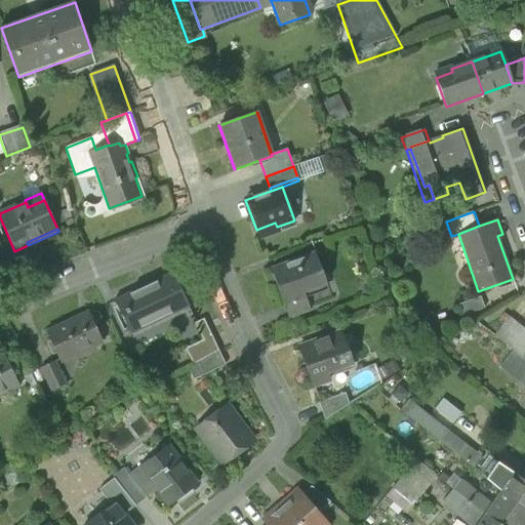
[(271,270),(286,312),(308,304),(304,292),(326,284),(315,253),(271,270)]
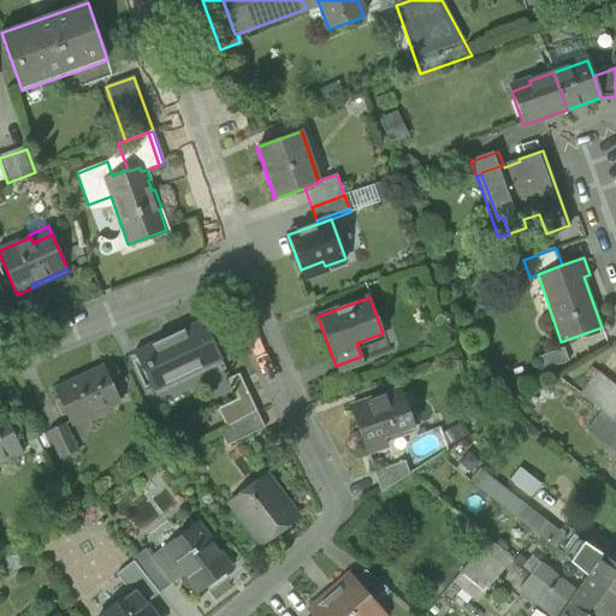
[(135,354),(153,391),(155,391),(154,388),(183,375),(183,378),(220,360),(202,323),(135,354)]
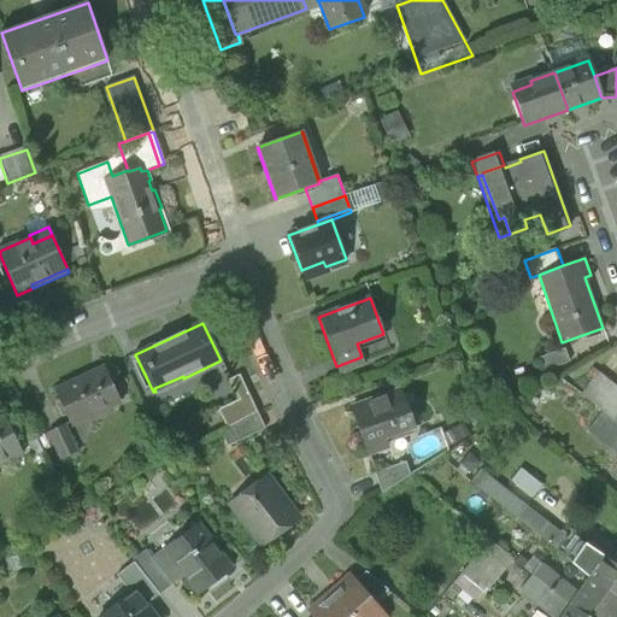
[(540,357),(544,370),(570,362),(565,350),(540,357)]
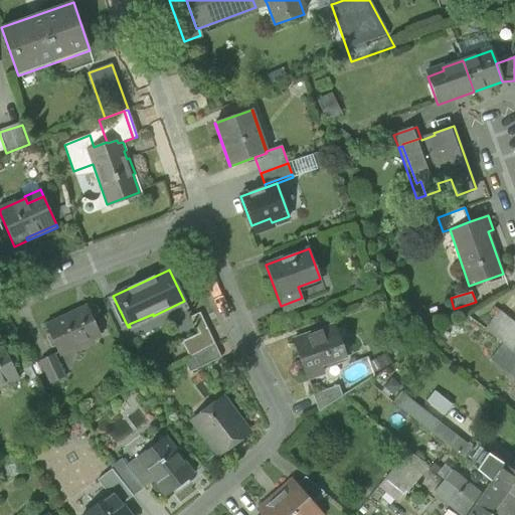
[(281,306),(283,313),(305,305),(302,298),(281,306)]
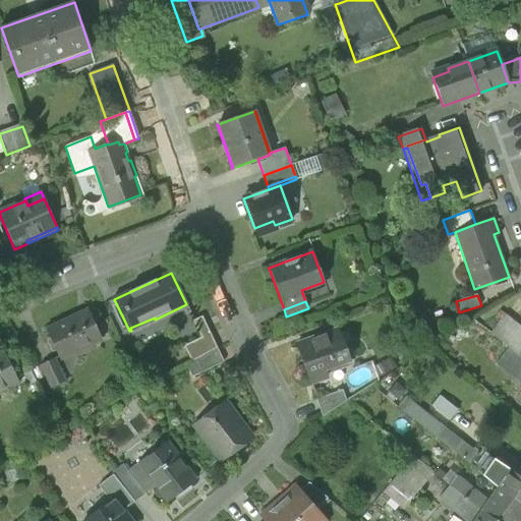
[(46,331),(60,359),(101,339),(88,312),(64,324),(64,323),(46,331)]
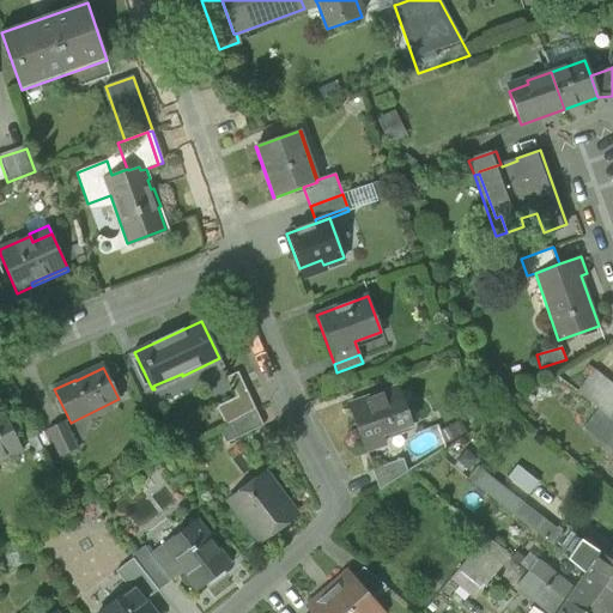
[(598,408),(611,419),(612,417),(612,390),(590,372),(576,392),(598,408)]
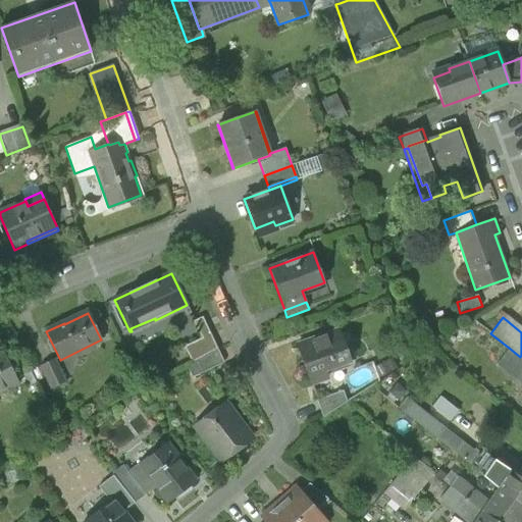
[(297,346),(311,384),(315,383),(315,382),(328,377),(325,370),(351,361),(340,330),(297,346)]
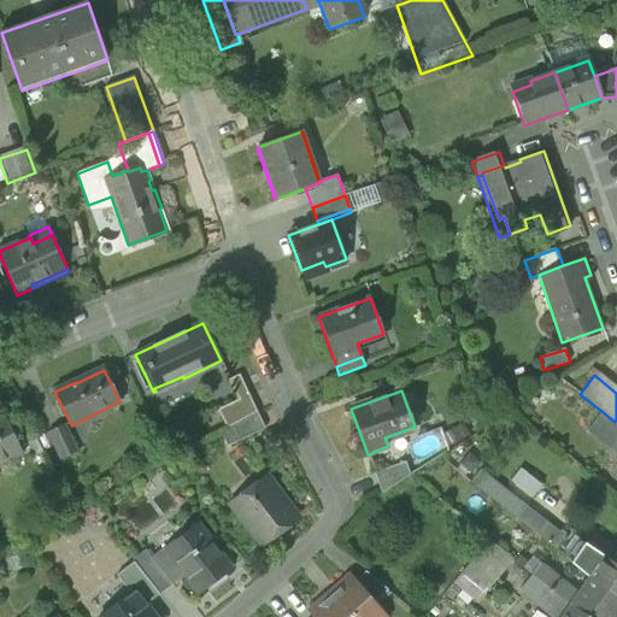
[(217,411),(228,430),(257,413),(248,395),(217,411)]
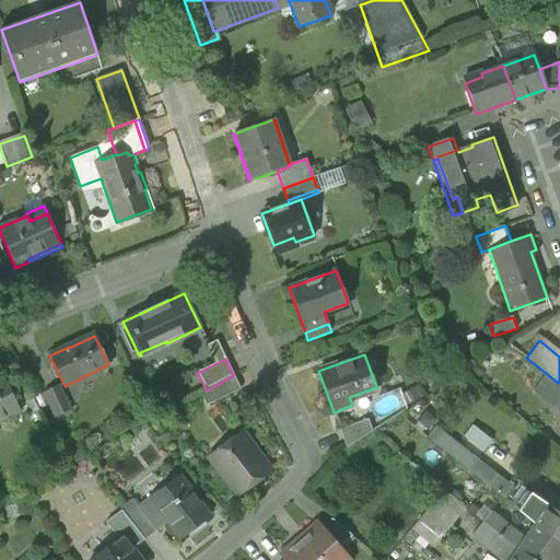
[(533,391),(557,409),(559,404),(559,384),(558,383),(546,373),(533,391)]
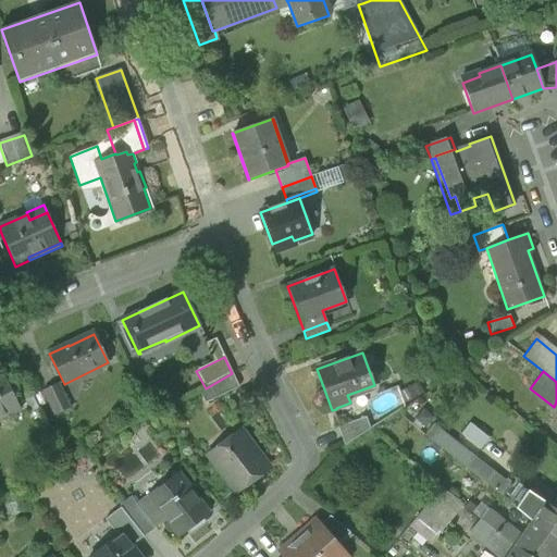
[(0,417),(19,408),(2,373),(0,374),(0,417)]
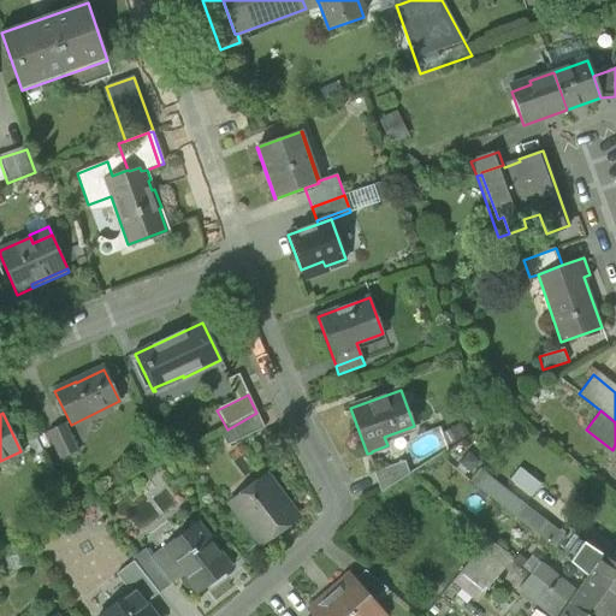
[(220,433),(227,446),(264,428),(258,415),(220,433)]
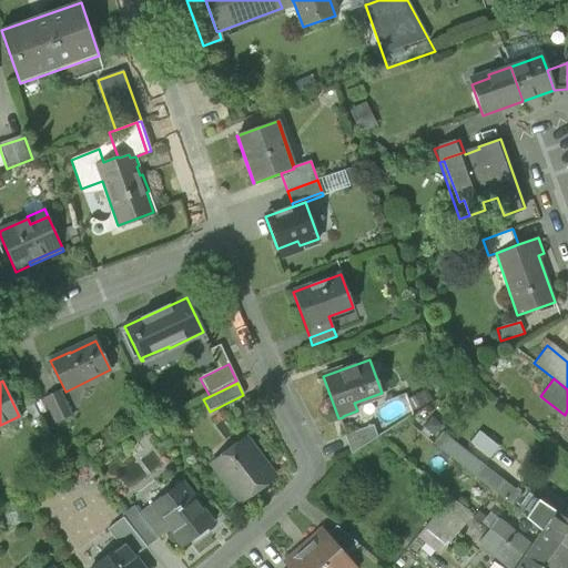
[(44,398),(57,423),(70,416),(59,392),(44,398)]
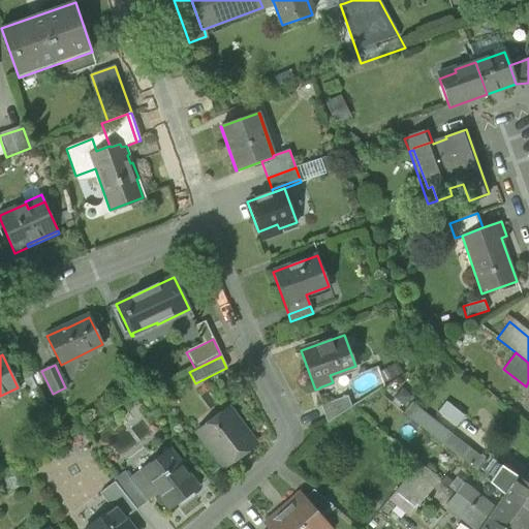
[(321,406),(328,424),(352,407),(348,397),(321,406)]
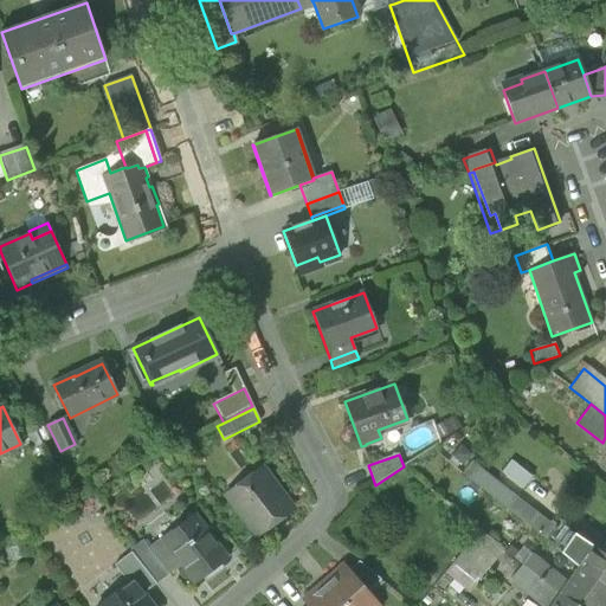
[(507,509),(516,498),(472,463),(463,474),(507,509)]
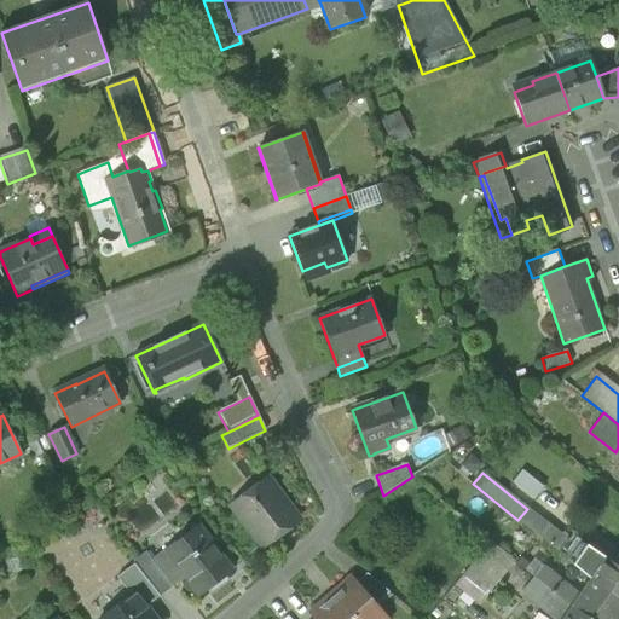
[(513,482),(534,499),(542,490),(521,473),(513,482)]
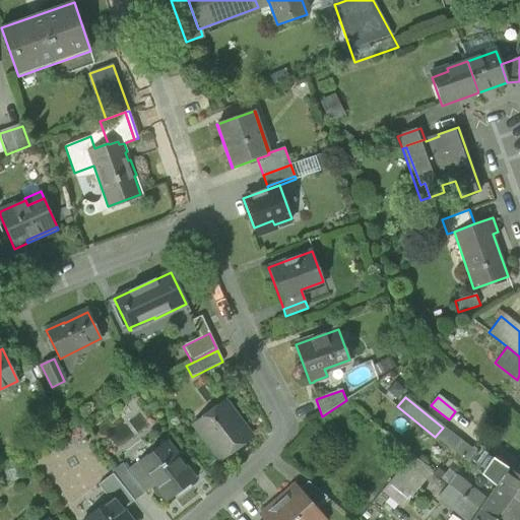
[(198,429),(221,459),(251,438),(223,402),(211,411),(210,419),(198,429)]
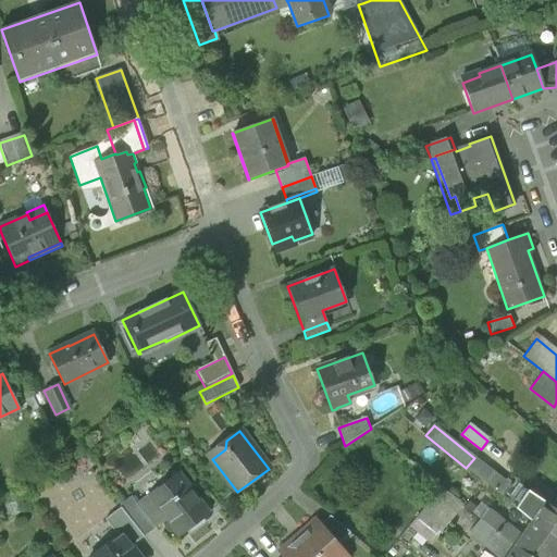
[(225,449),(226,441),(209,455),(212,459),(225,449)]
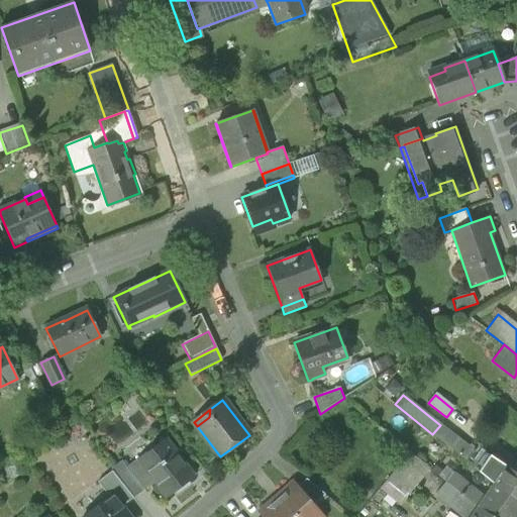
[(432,434),(466,460),(475,452),(440,425),(432,434)]
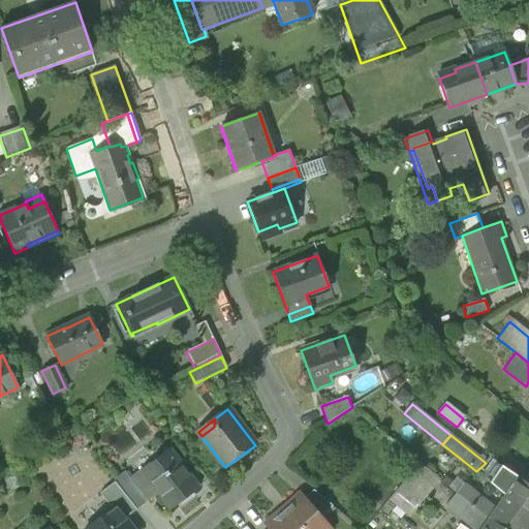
[(169,449),(142,471),(158,494),(170,509),(198,488),(169,449)]
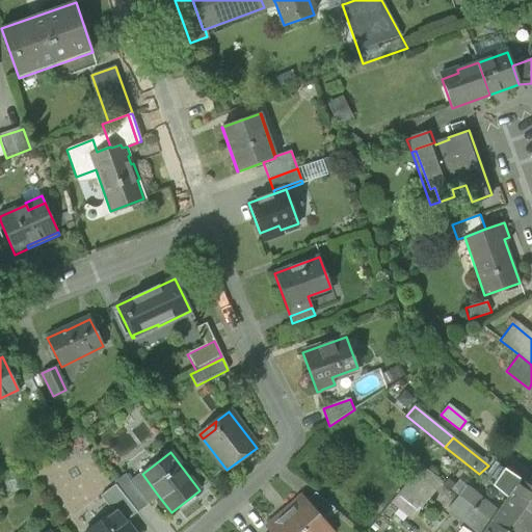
[(398,495),(421,513),(446,485),(423,467),(398,495)]
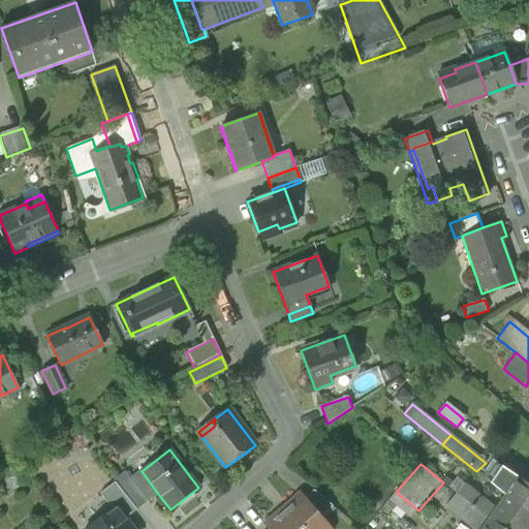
[(485,479),(489,483),(501,466),(497,464),(485,479)]
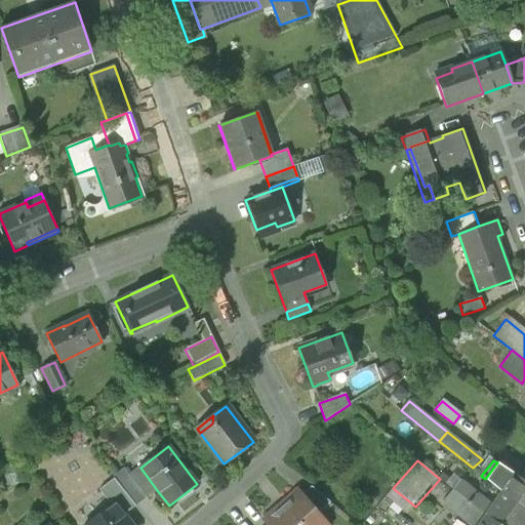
[(497,462),(485,479),(501,492),(515,474),(497,462)]
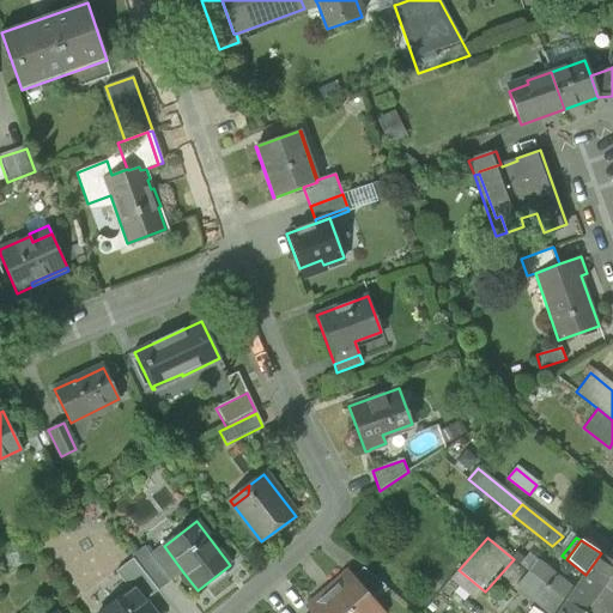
[(170,582),(183,572),(164,546),(151,554),(151,556),(170,582)]
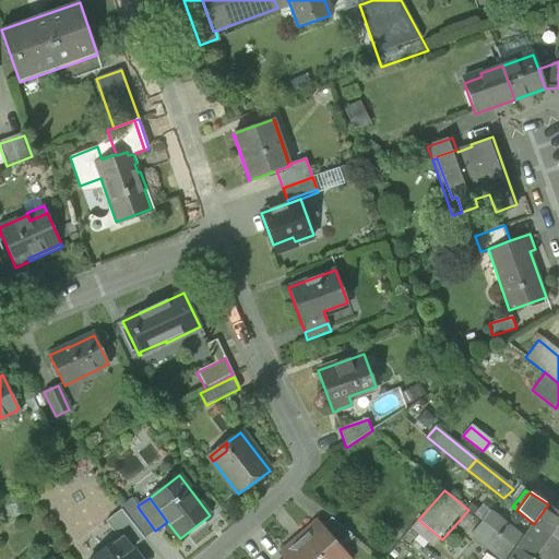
[(120,508),(121,509),(144,538),(155,531),(138,507),(138,506),(132,499),(120,508)]
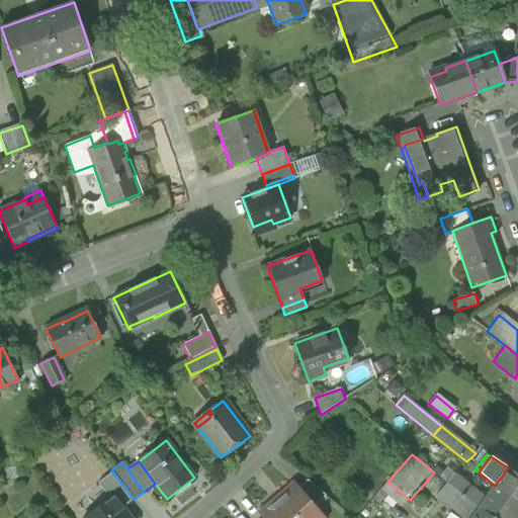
[(517,475),(508,467),(495,486),(517,501),(517,475)]
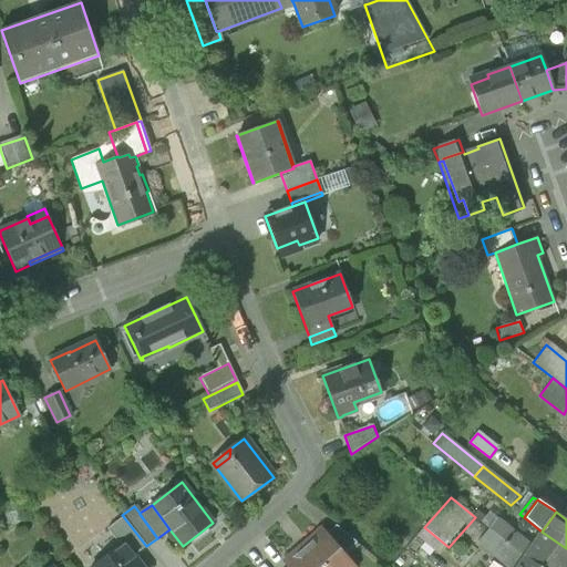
[(134,556),(146,546),(123,516),(106,528),(120,545),(123,543),(134,556)]
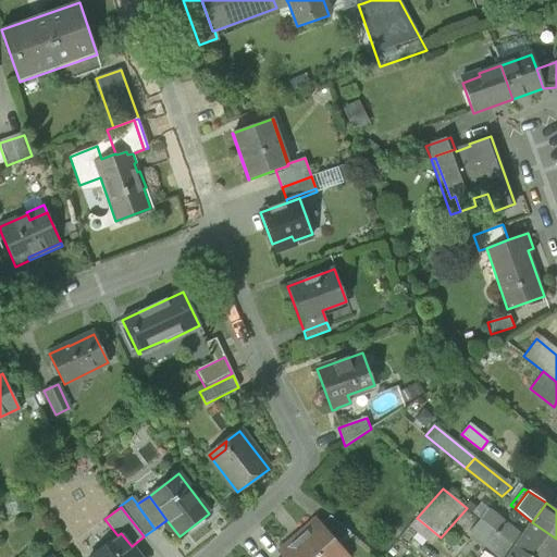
[(507,542),(514,547),(522,535),(490,509),(481,520),(507,542)]
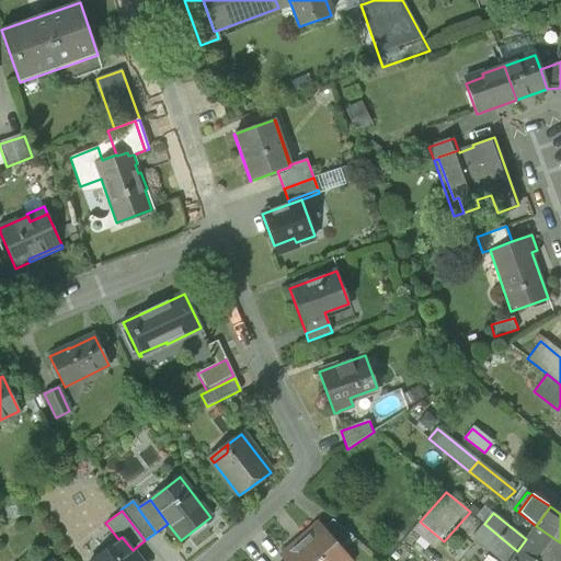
[(320,527),(339,548),(352,536),(331,518),(320,527)]
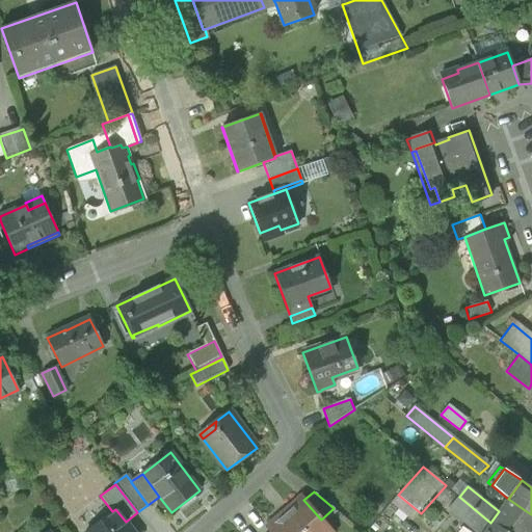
[(504,531),(490,523),(484,517),(459,497),(449,509),(476,531),(504,531)]
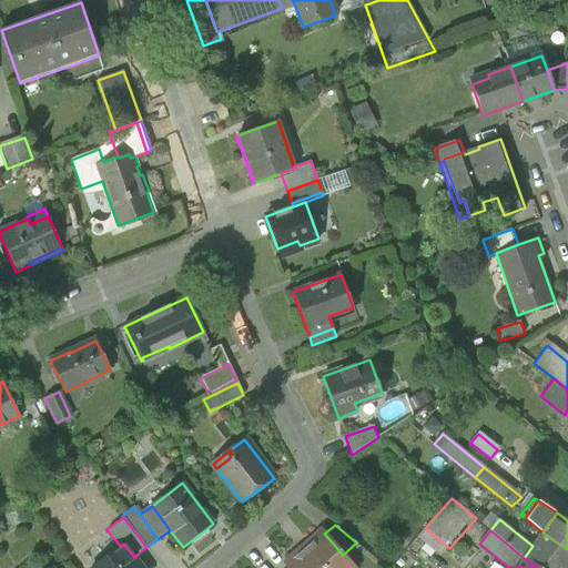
[(311,545),(305,549),(322,567),(354,567),(343,555),(324,534),(323,531),(308,544),(311,545)]
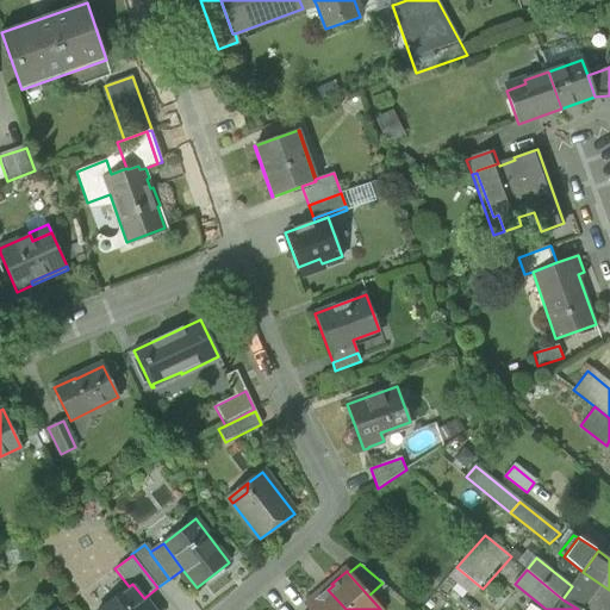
[(578,609),(608,609),(609,608),(609,590),(583,572),(572,586),(562,599),(578,609)]
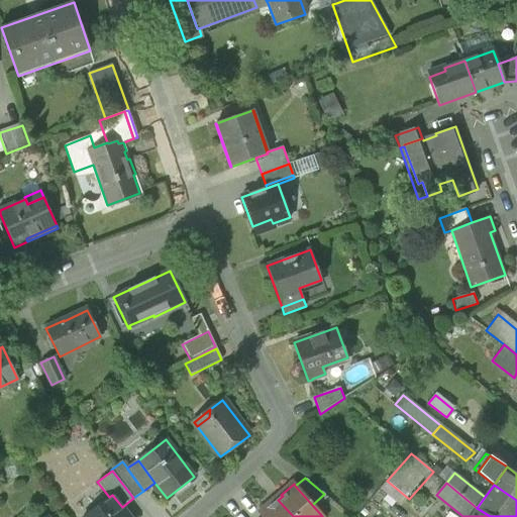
[(83,516),(128,516),(122,507),(112,495),(109,497),(83,516)]
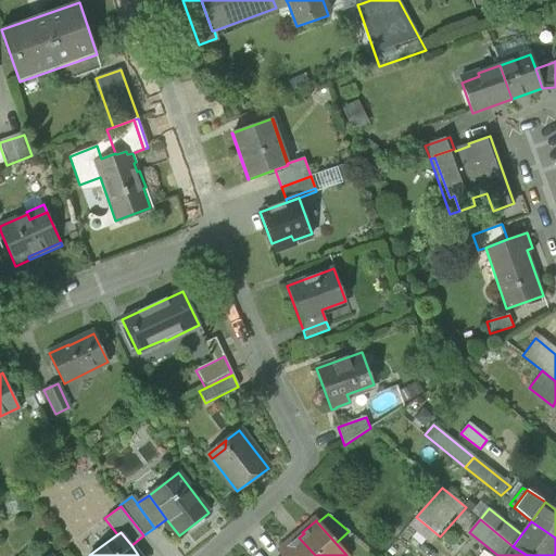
[(315,555),(299,538),(294,541),(293,540),(280,551),(282,554),(283,555),(315,555)]
